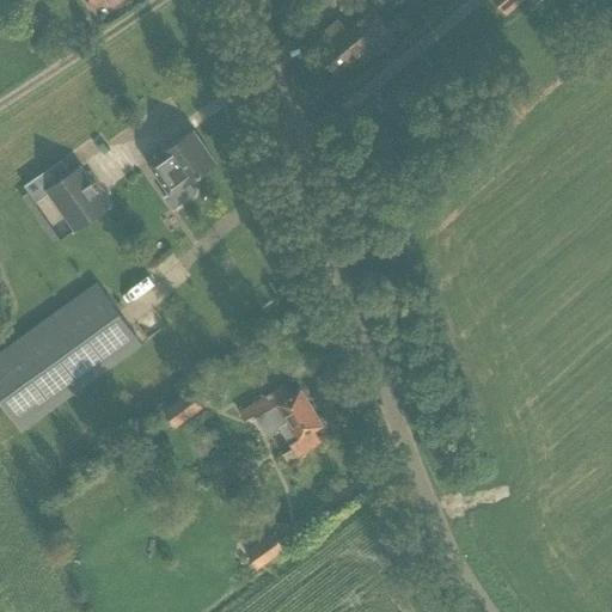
[(496,0),(507,12),(522,0),(496,0)]
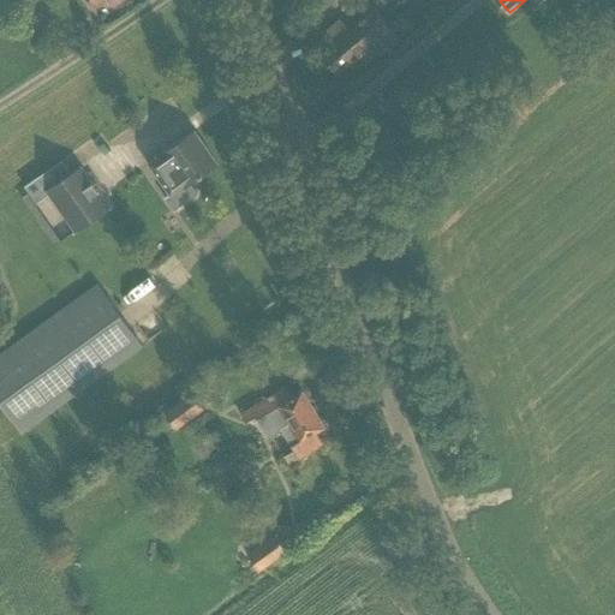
[(338,73),(374,45),(382,55),(400,40),(375,10),(358,25),(366,36),(359,42),(341,21),(323,35),(333,47),(322,55),(338,73)]
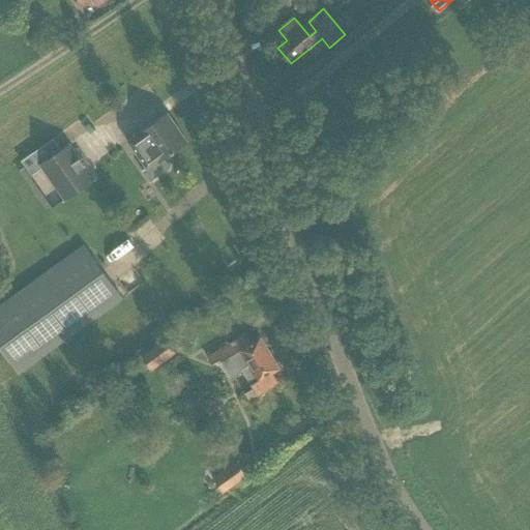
[(39,41),(45,50),(57,42),(52,34),(39,41)]
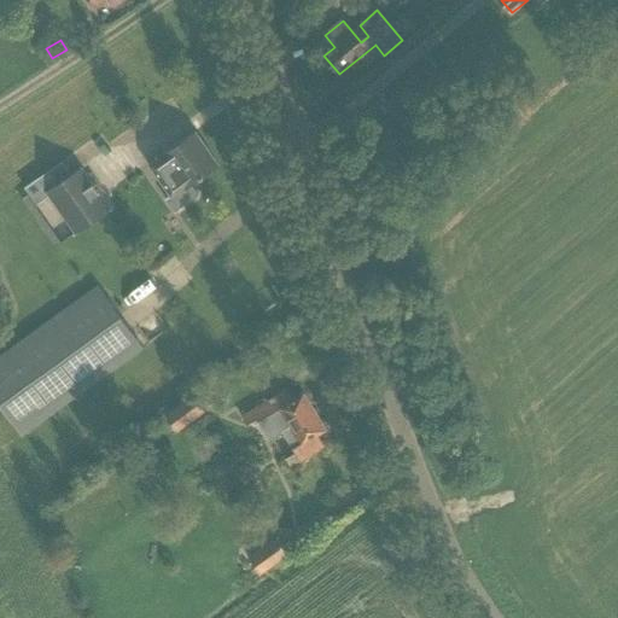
[(197,133),(163,156),(164,157),(151,167),(173,198),(186,188),(187,188),(220,165),(197,133)]
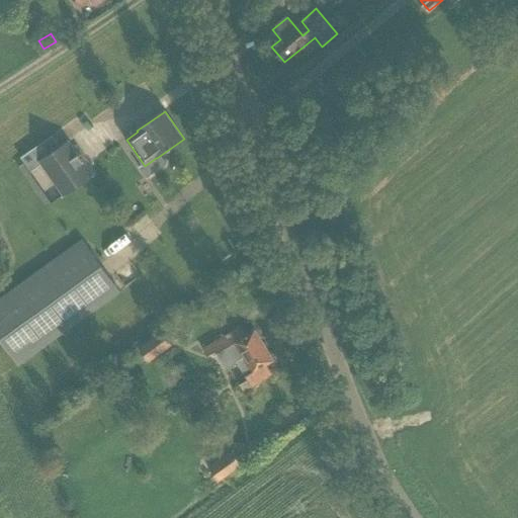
[(65,196),(93,176),(69,142),(40,162),(65,196)]
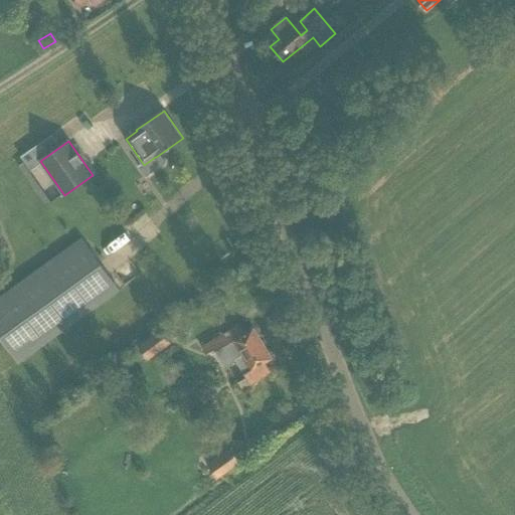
[(82,238),(0,297),(0,337),(19,363),(120,291),(82,238)]
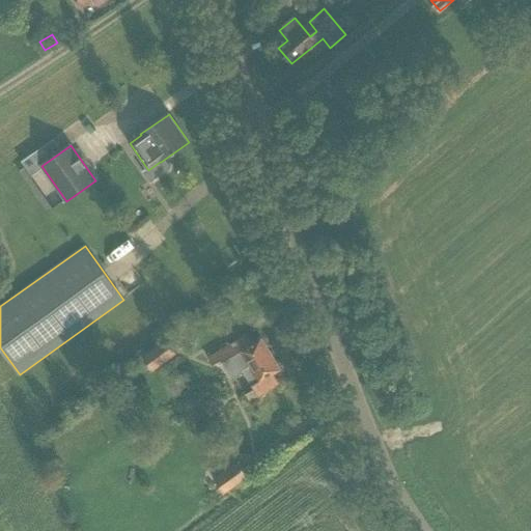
[(261,338),(252,344),(247,335),(208,358),(213,364),(221,359),(232,379),(244,371),(259,396),(280,384),(274,374),(280,370),(261,338)]
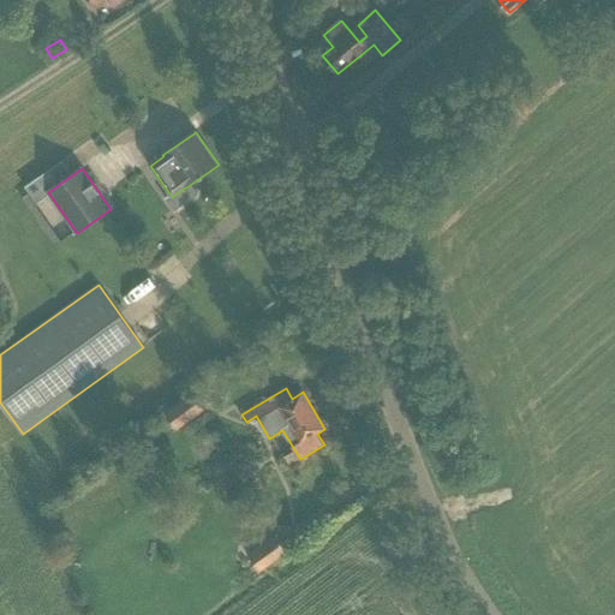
[(165,412),(177,429),(202,408),(190,393),(165,412)]
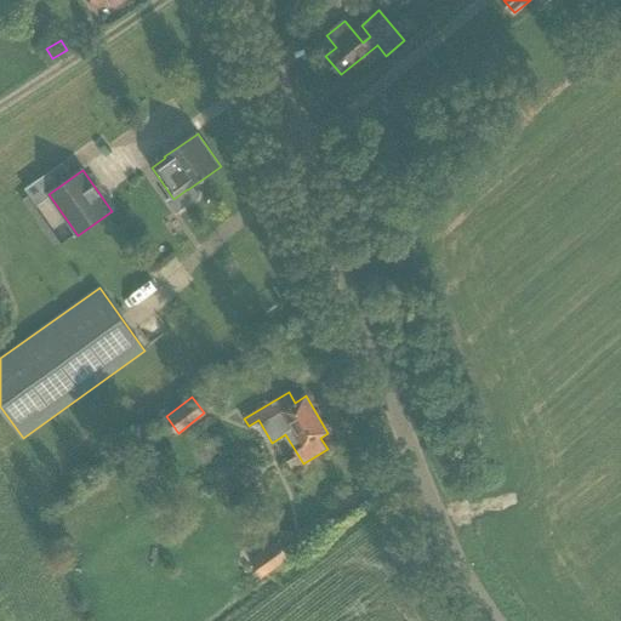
[(279,541),(255,558),(266,575),(290,558),(279,541)]
